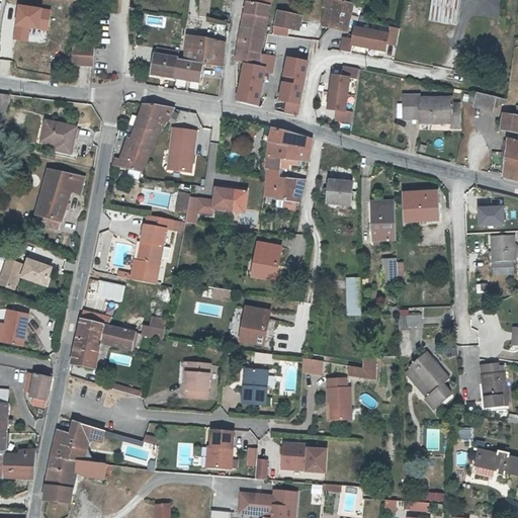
[(240,37),(239,40),(239,42),(262,47),(270,0),(249,0),(249,2),(247,2),(244,16),(240,37)]
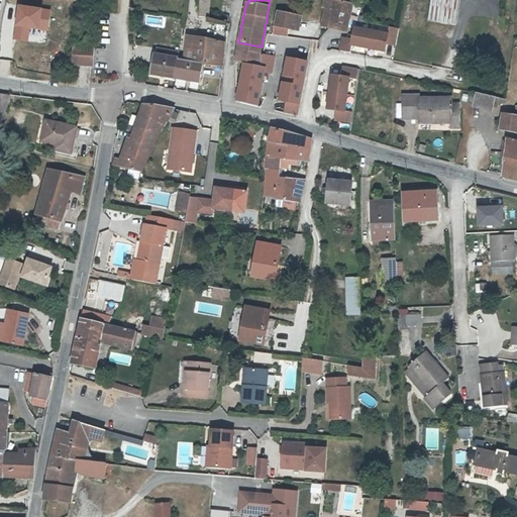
[(322,0),(322,6),(324,6),(322,17),(331,19),(329,26),(346,30),(351,3),(341,1),(341,0),(322,0)]
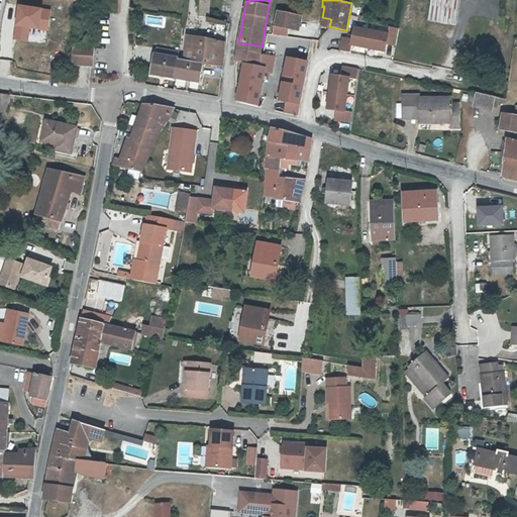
[(459,0),(433,0),(431,20),(457,23),(459,0)]
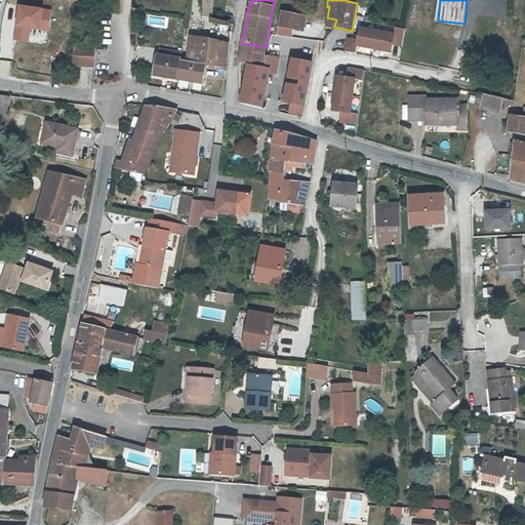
[(213,4),(213,1),(205,1),(204,18),(212,19),(212,16),(213,9),(213,5),(213,4)]
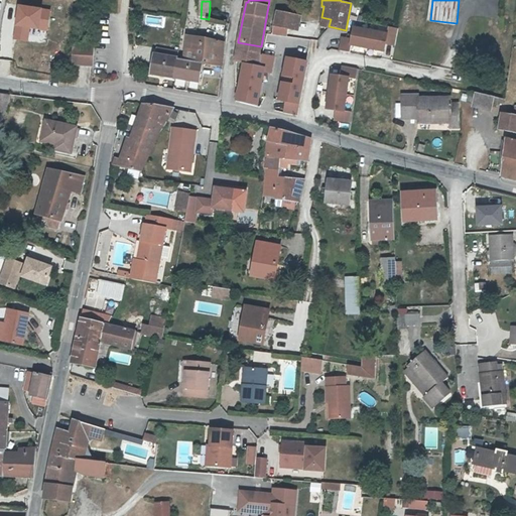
[(294,15),(276,12),(273,34),(284,36),(286,27),(292,28),(294,15)]
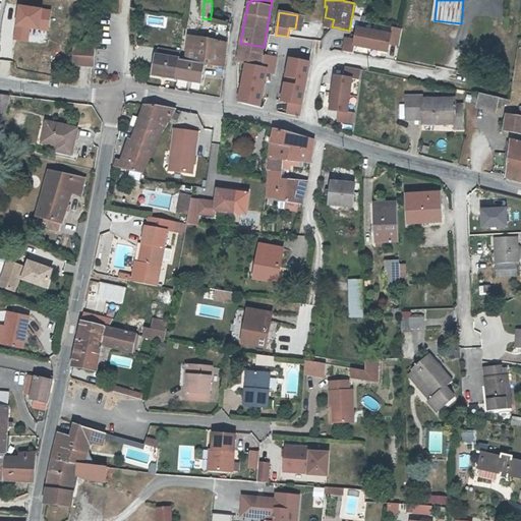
[(334,19),(325,17),(323,24),(332,26),(334,19)]
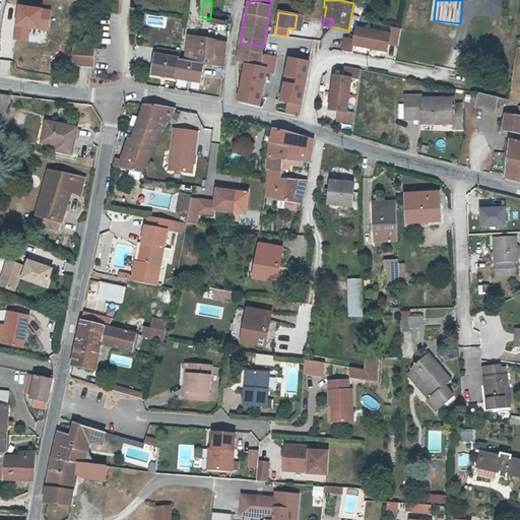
[(371,50),(374,30),(359,27),(356,41),(343,38),(341,52),(354,55),(356,47),(371,50)]
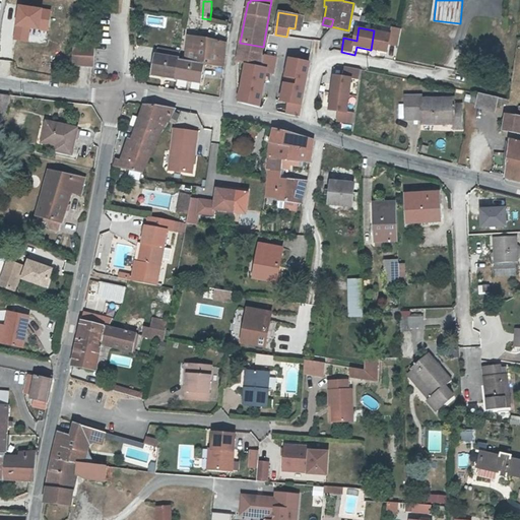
[(395,35),(374,30),(371,50),(392,54),(395,35)]
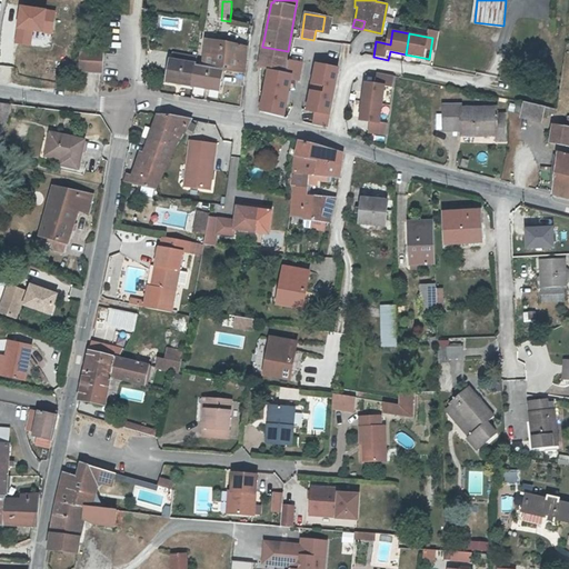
[(222,69),(223,69),(245,72),(247,47),(206,41),(202,66),(203,66),(222,69)]
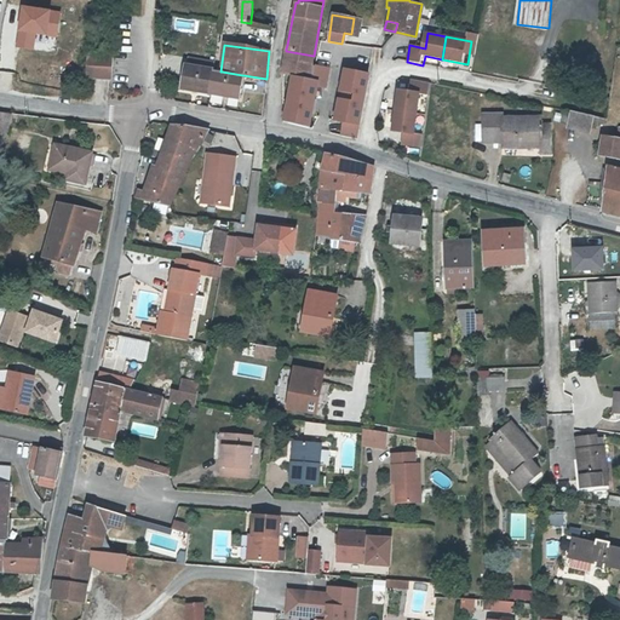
[(286,61),(313,64),(314,56),(286,51),(286,61)]
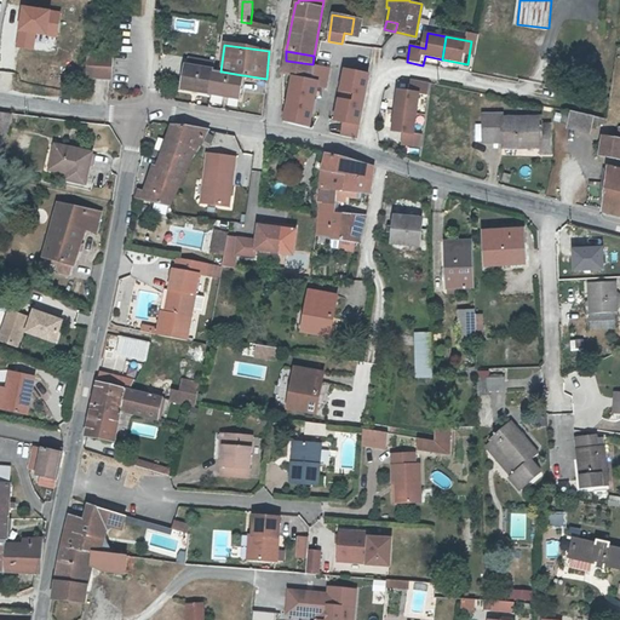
[(109,53),(85,52),(85,75),(109,75),(109,53)]
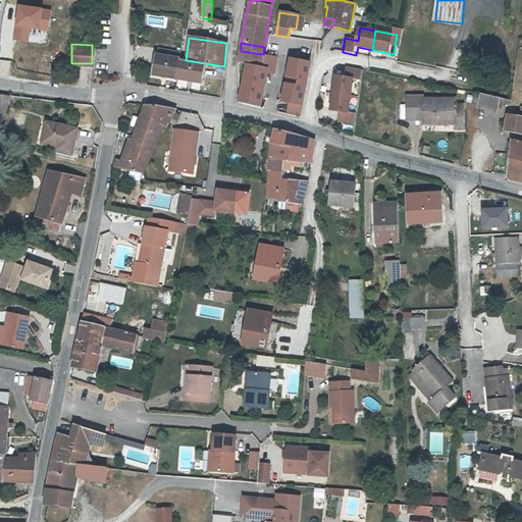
[(177,79),(178,59),(179,52),(158,49),(157,55),(156,55),(152,74),(177,79)]
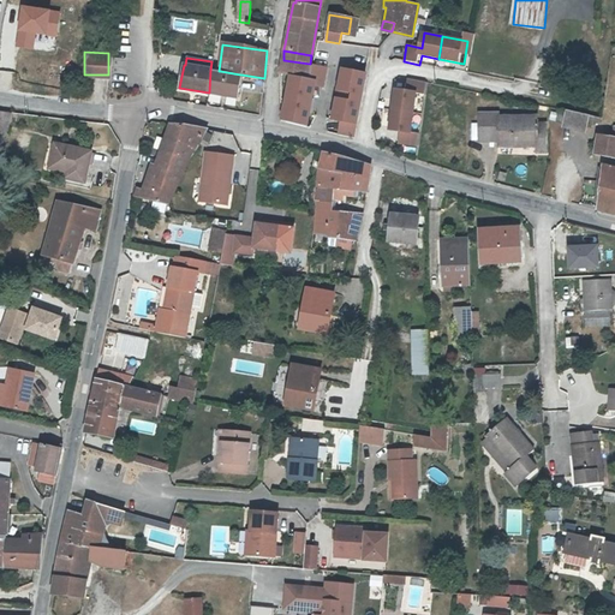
[(310,64),(284,60),(282,75),(302,77),(311,78),(314,69),(314,65),(310,64)]
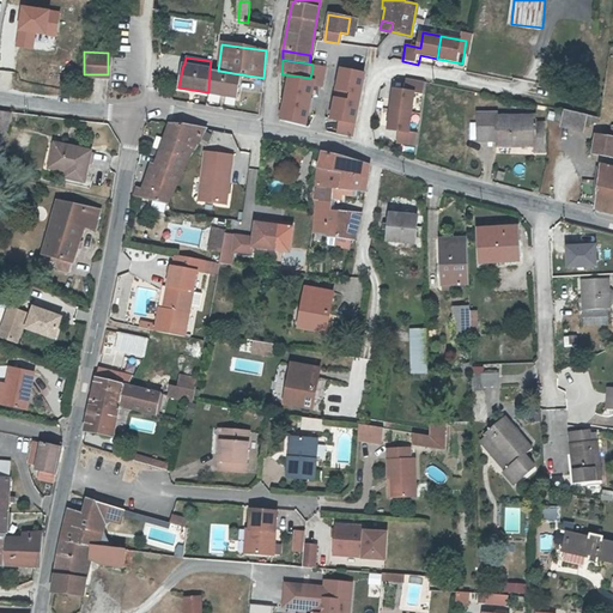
[(319,68),(313,68),(310,78),(301,77),(299,85),(291,84),(290,91),(298,91),(298,98),(351,103),(353,71),(319,67),(319,68)]
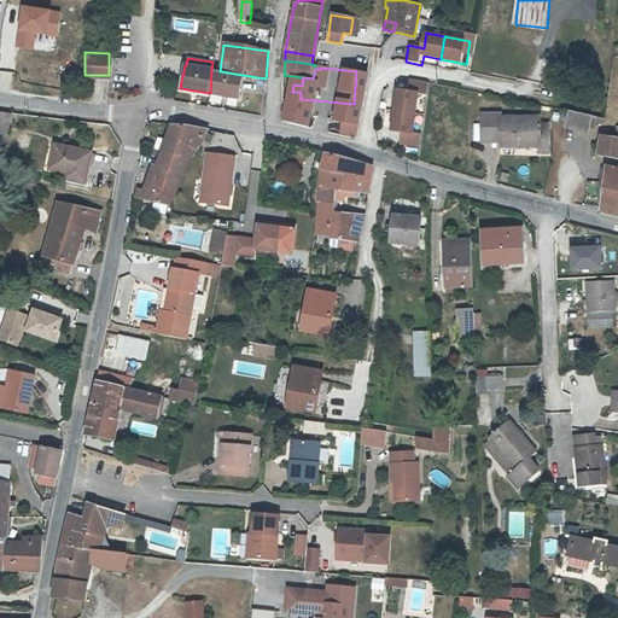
[(221,71),(220,71),(211,70),(210,93),(238,98),(242,75),(221,71)]
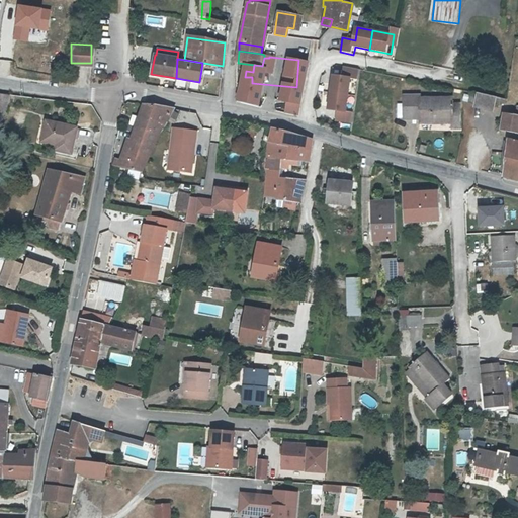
[(335,88),(333,103),(351,105),(353,91),(335,88)]
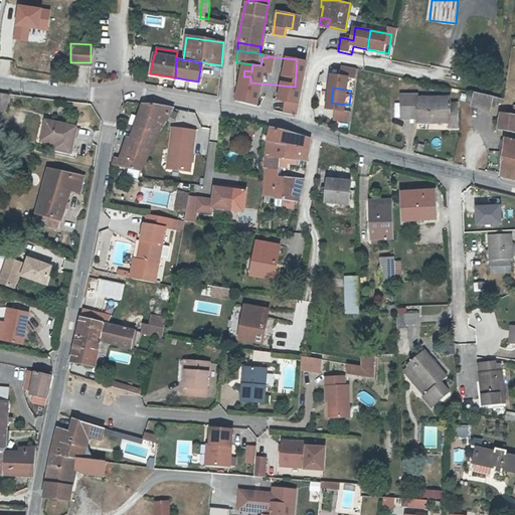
[(475,96),(473,106),(491,109),(491,106),(501,102),(501,98),(475,93),(475,95),(475,96)]
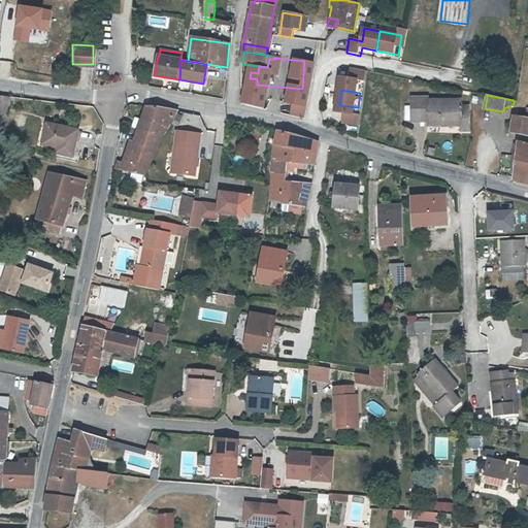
[(309,100),(309,99),(303,97),(301,104),(292,102),(289,116),(291,117),(299,119),(304,120),(307,106),(309,100)]
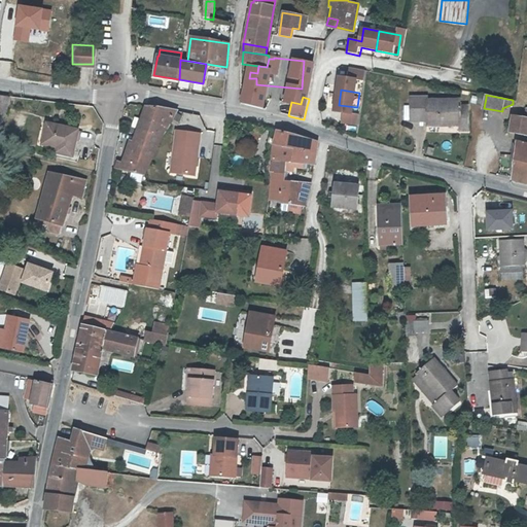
[(425,120),(424,99),(424,97),(409,98),(410,121),(425,120)]
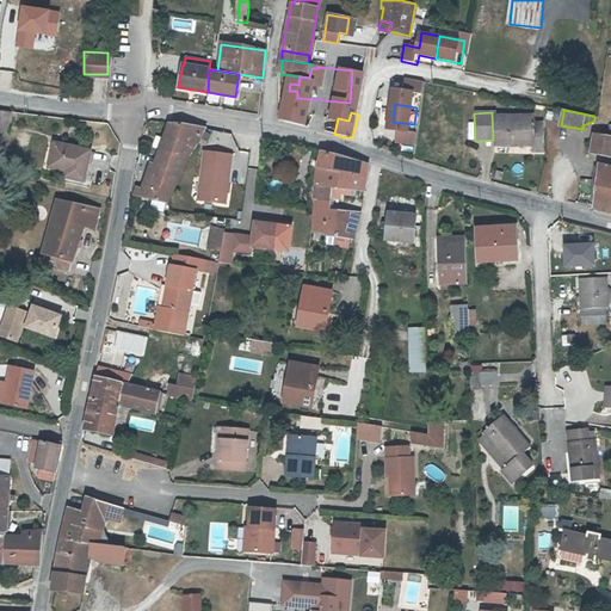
[(492,115),(493,140),(493,146),(530,144),(530,152),(541,152),(539,121),(531,121),(530,115),(492,115)]
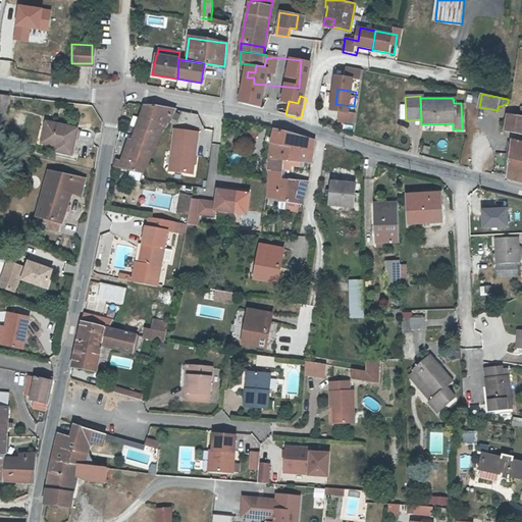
[(139,128),(164,132),(171,116),(172,114),(174,111),(175,109),(147,105),(144,118),(142,117),(139,128)]
